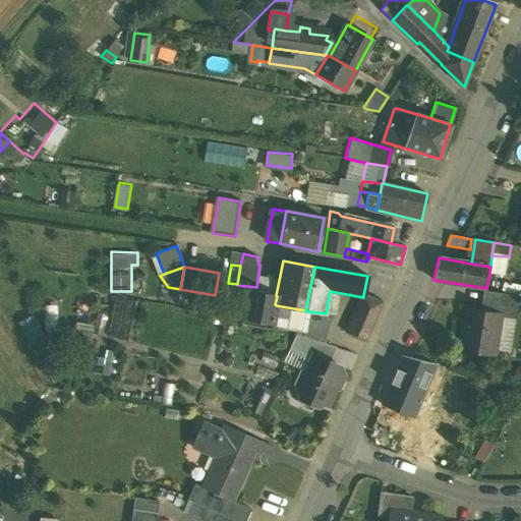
[(516,283),(505,281),(503,291),(520,294),(520,285),(516,285),(516,283)]
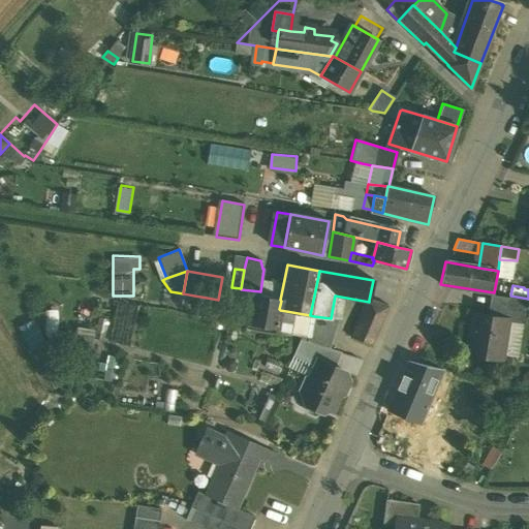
[(260,291),(241,289),(240,296),(246,297),(245,303),(253,305),(254,296),(260,297),(260,291)]
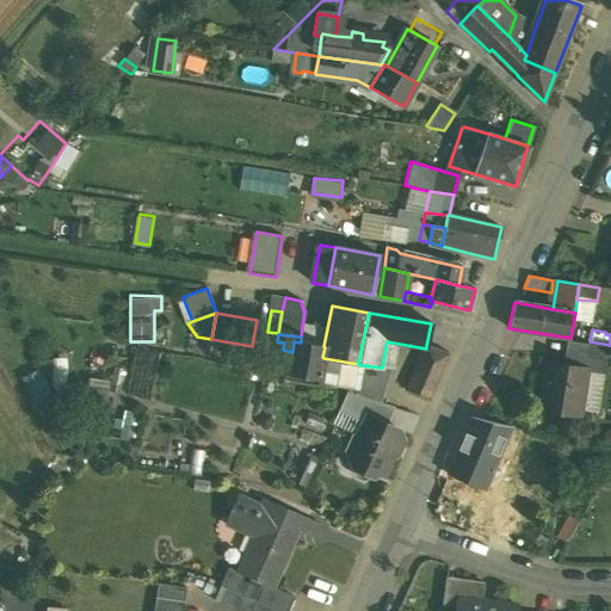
[(239,344),(224,341),(222,355),(236,357),(239,344)]
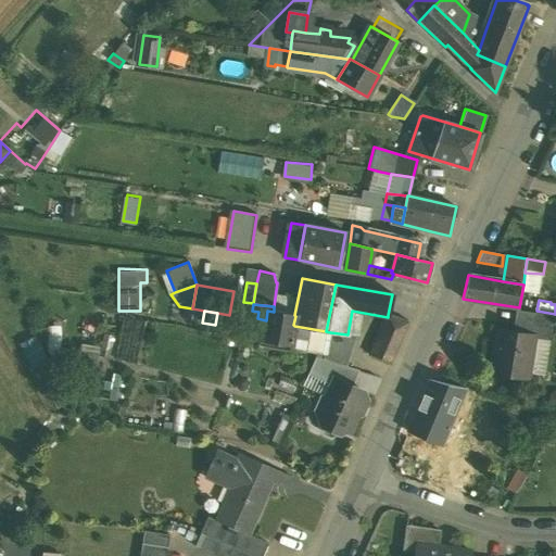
[(274,312),(267,311),(266,320),(263,339),(278,341),(283,314),(274,312)]
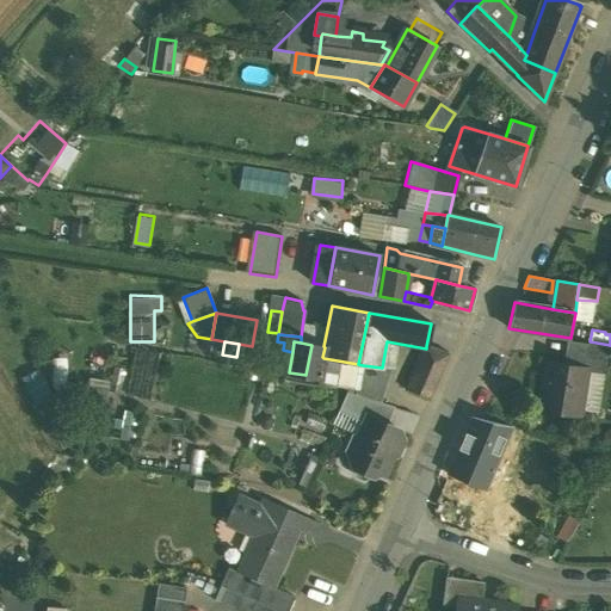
[(609,347),(571,341),(567,359),(605,365),(609,347)]
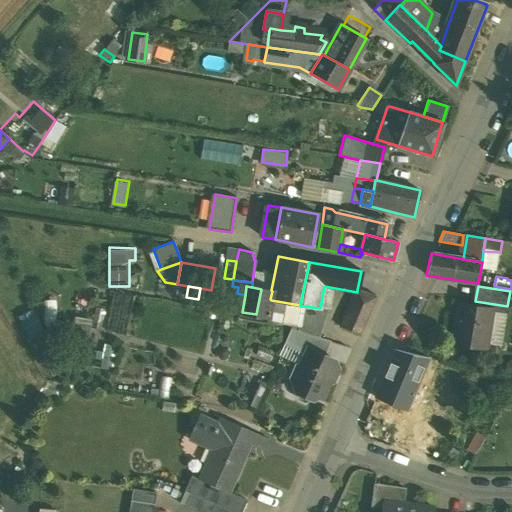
[(271,290),(261,289),(256,314),(268,317),(271,300),(270,299),(272,291),(271,290)]
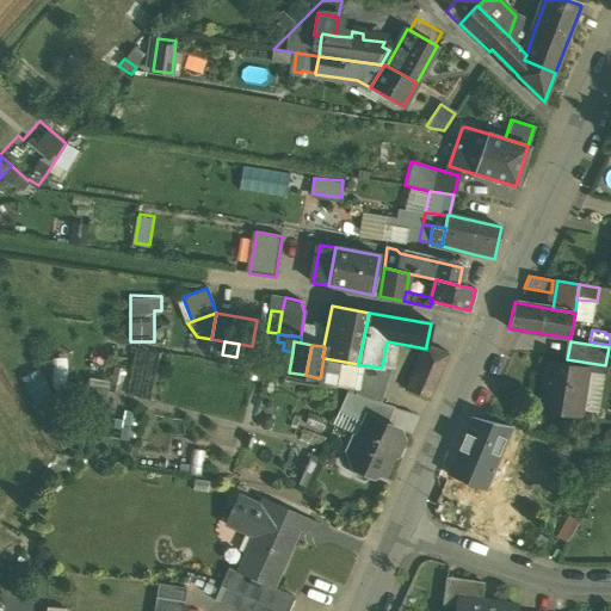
[(449,353),(426,346),(426,349),(407,390),(430,399),(449,353)]
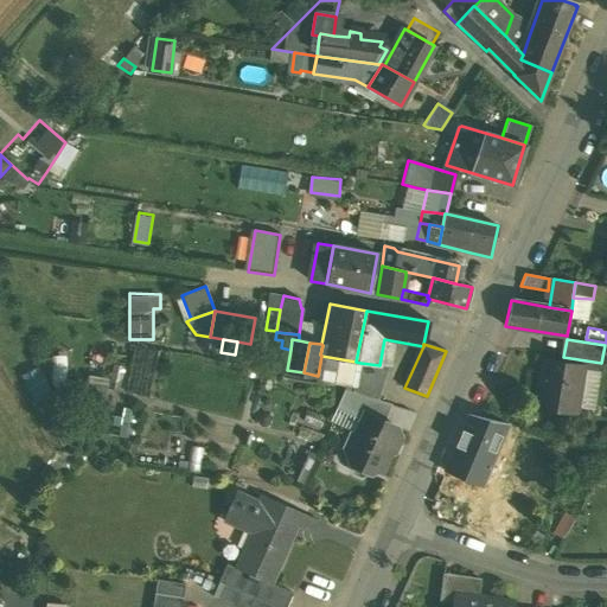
[(132,346),(131,393),(155,393),(158,346),(132,346)]
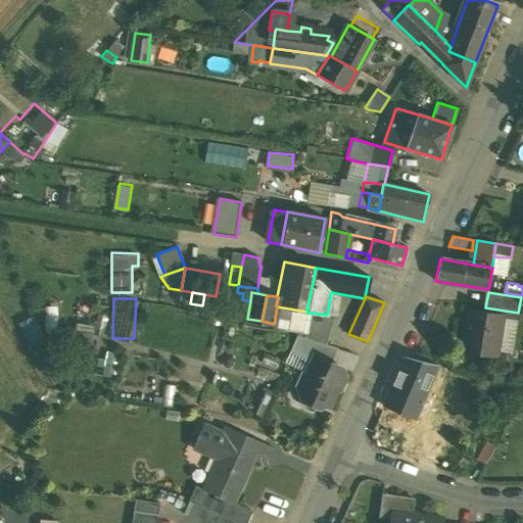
[(242,299),(236,298),(233,316),(247,319),(250,301),(242,299)]
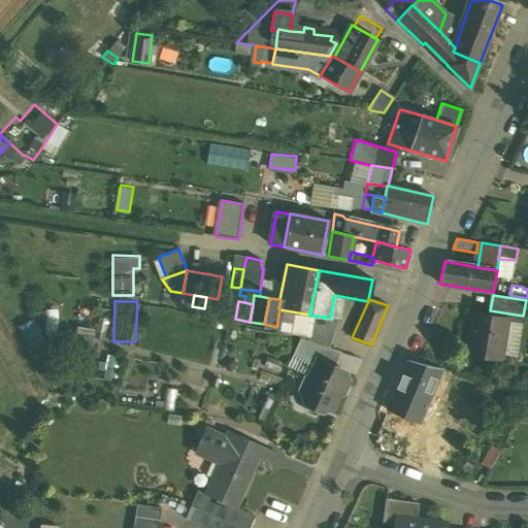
[(309,315),(279,309),(276,327),(276,331),(301,336),(306,337),(314,316),(309,315)]
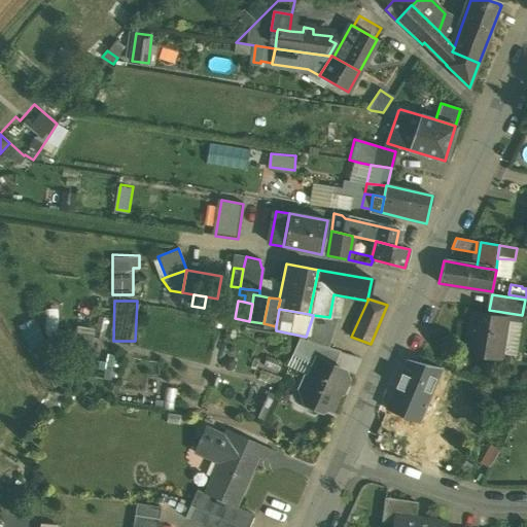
[(507,317),(470,311),(464,354),(500,360),(507,317)]
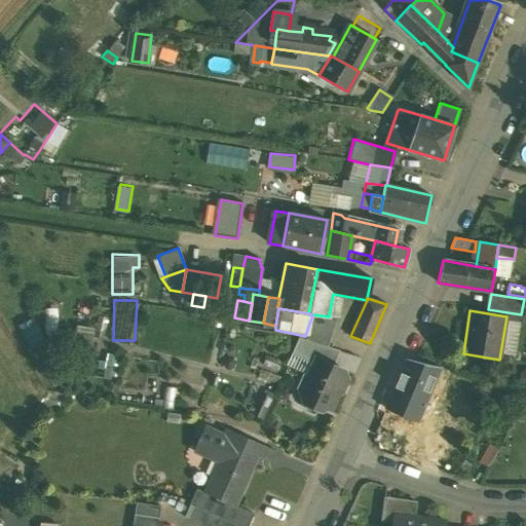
[(329,316),(312,314),(305,336),(300,335),(298,338),(328,347),(337,318),(329,316)]
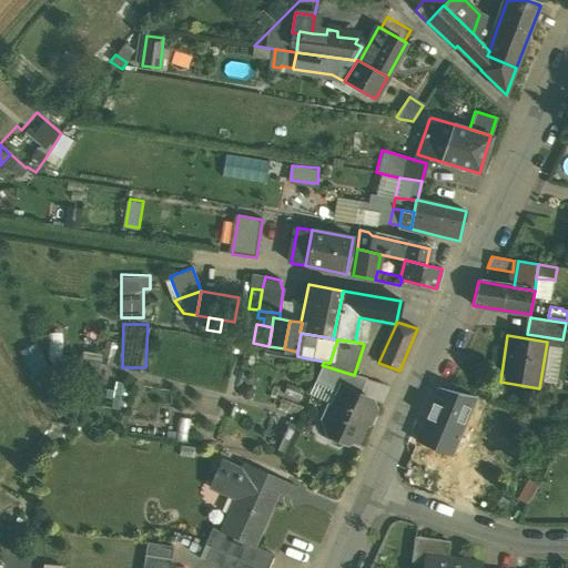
[(354,375),(322,365),(314,383),(337,393),(341,386),(358,395),(366,378),(354,375)]
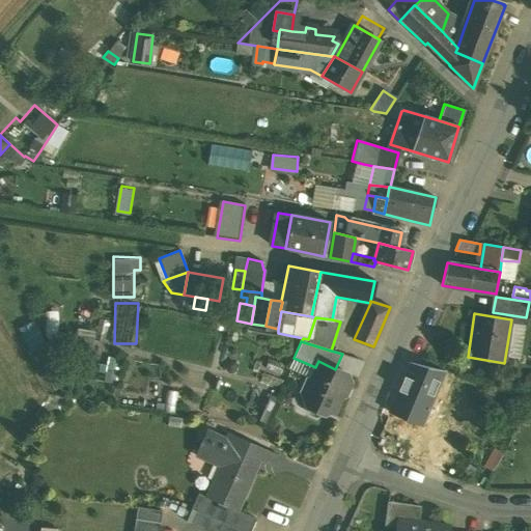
[(335,369),(318,361),(315,367),(310,380),(303,382),(301,389),(310,415),(316,417),(322,415),(324,410),(333,414),(340,398),(344,396),(348,387),(346,385),(348,380),(346,374),(335,369)]
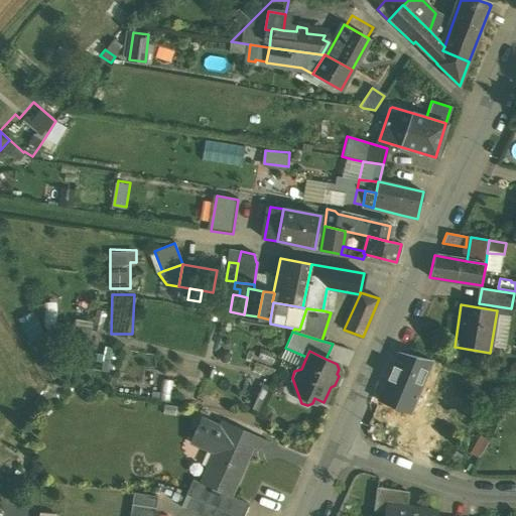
[(432,361),(399,353),(378,401),(409,414),(432,361)]
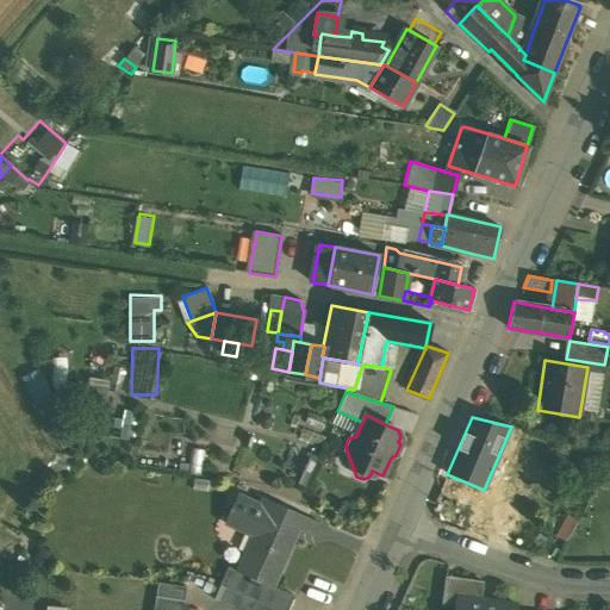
[(293,511),(263,498),(261,504),(237,495),(224,523),(257,537),(250,554),(246,553),(237,571),(272,586),(292,540),(284,535),(288,524),(287,524),(293,511)]
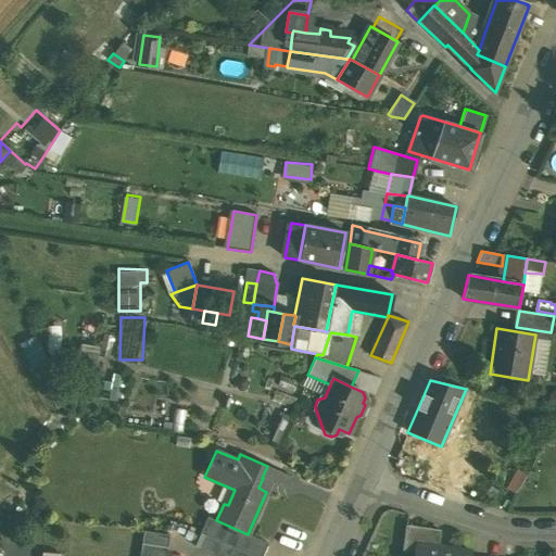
[(267,466),(262,478),(263,478),(285,489),(290,477),(267,466)]
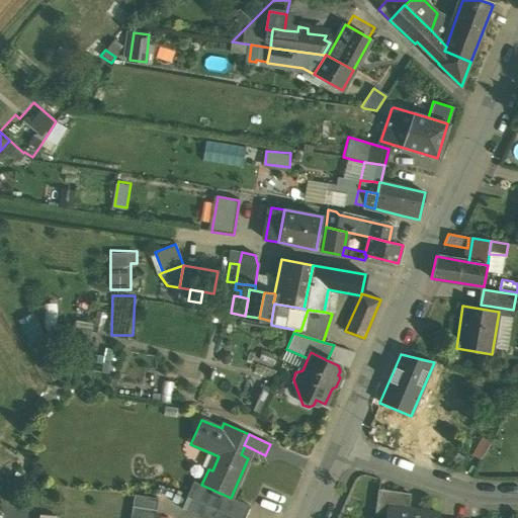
[(490,440),(481,435),(470,453),(480,458),(490,440)]
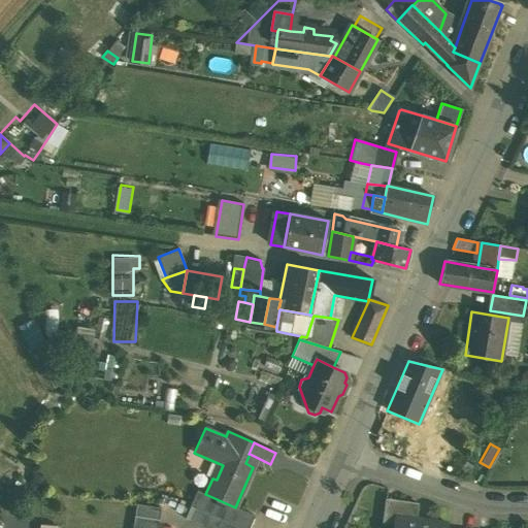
[(235,507),(205,494),(197,490),(190,505),(240,527),(249,527),(255,516),(235,507)]
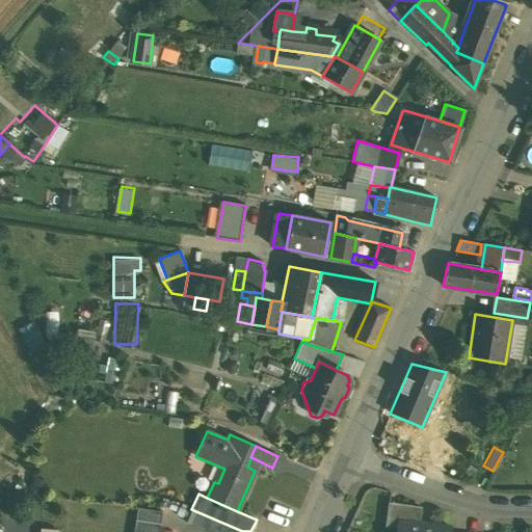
[(421,508),(390,505),(388,529),(398,530),(399,522),(419,524),(421,508)]
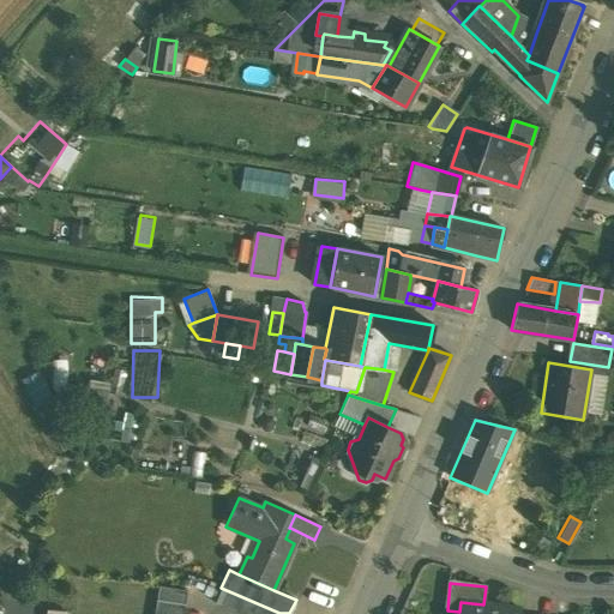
[(182,613),(187,591),(158,587),(154,613),(182,613)]
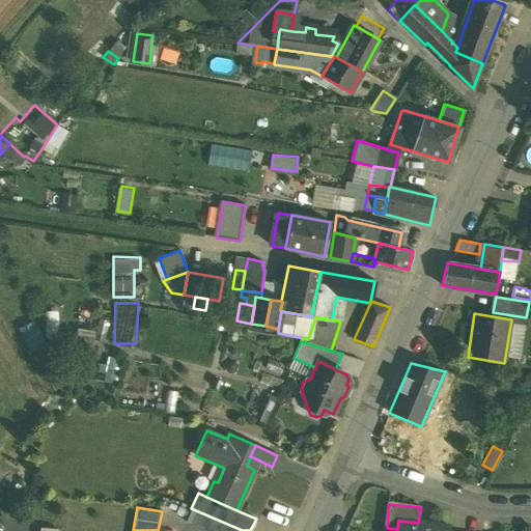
[(242,530),(196,511),(190,524),(205,530),(242,530)]
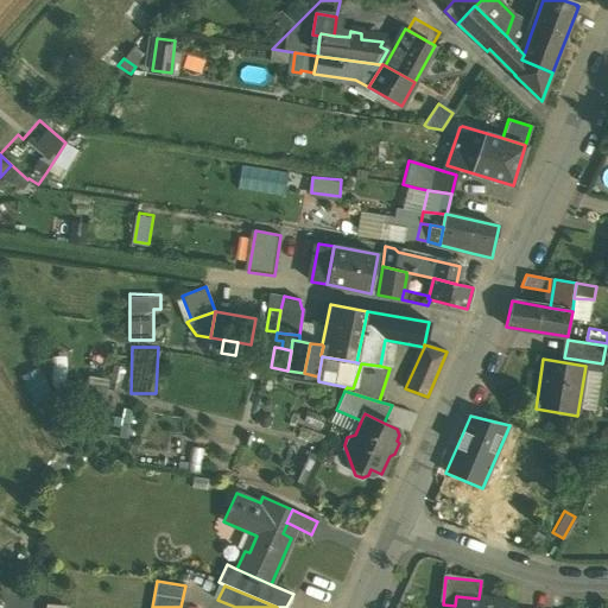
[(479,599),(456,596),(455,606),(454,607),(515,607),(517,603),(479,599)]
